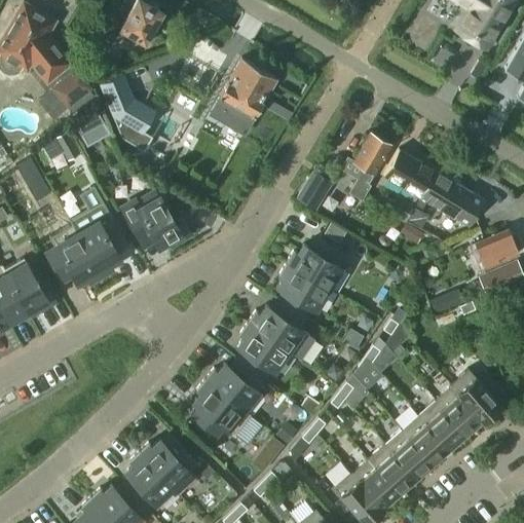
[(487,50),(517,2),(514,0),(453,0),(471,10),(457,32),(487,50)]
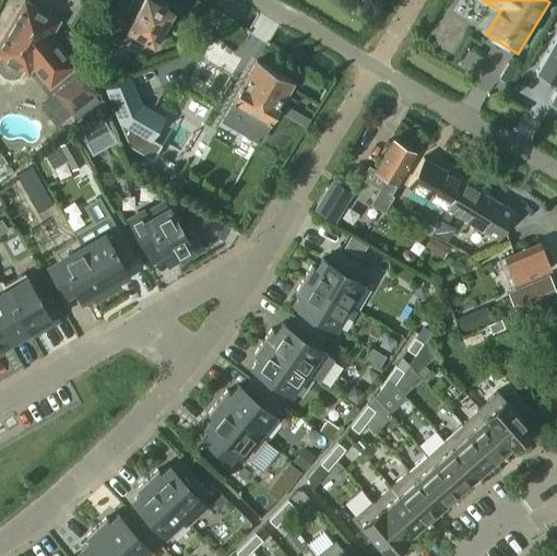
[(115,21),(102,44),(119,55),(126,43),(140,51),(145,42),(158,50),(168,34),(164,32),(174,15),(172,14),(167,7),(160,7),(158,8),(147,1),(131,31),(115,21)]
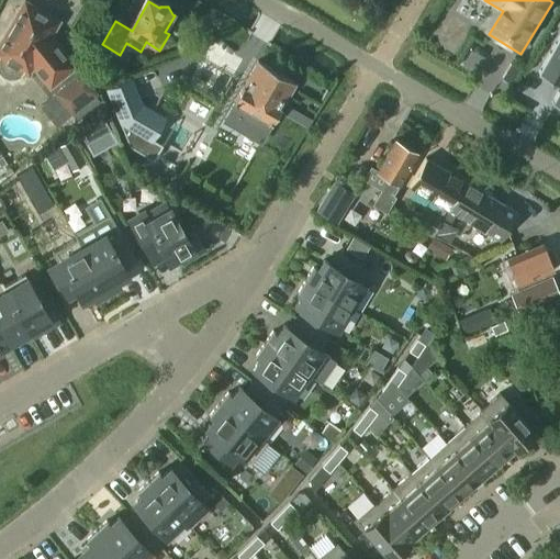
[(0,48),(0,75),(1,77),(2,78),(4,80),(7,80),(9,81),(11,81),(14,81),(15,81),(18,81),(20,80),(22,79),(23,77),(25,76),(25,75),(30,77),(34,69),(52,90),(77,69),(52,38),(60,24),(26,4),(0,48)]
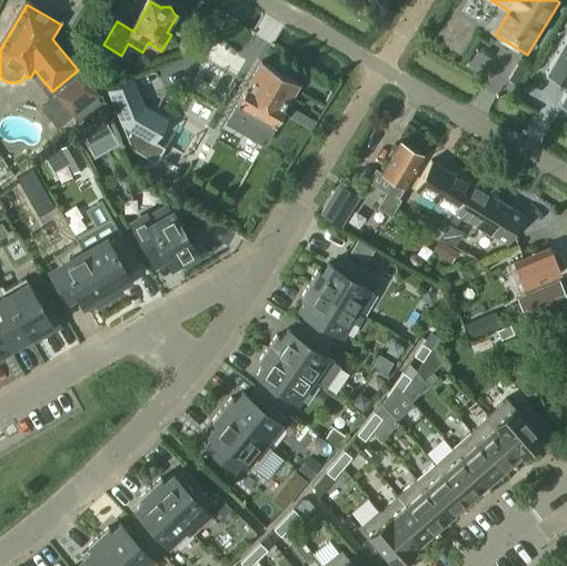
[(566,42),(548,76),(566,87),(566,95),(560,107),(566,110),(566,42)]
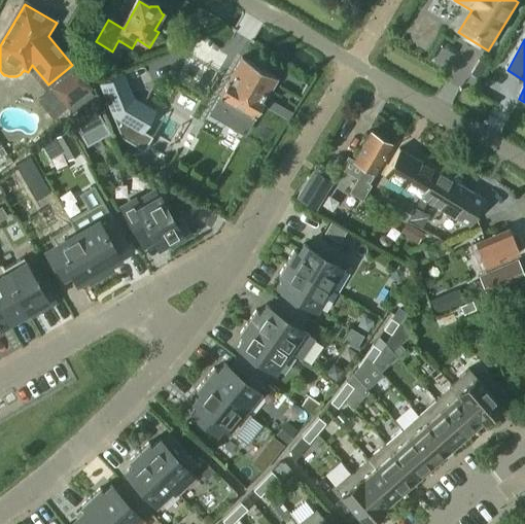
[(243,60),(216,105),(233,115),(228,126),(246,136),(279,80),(243,60)]
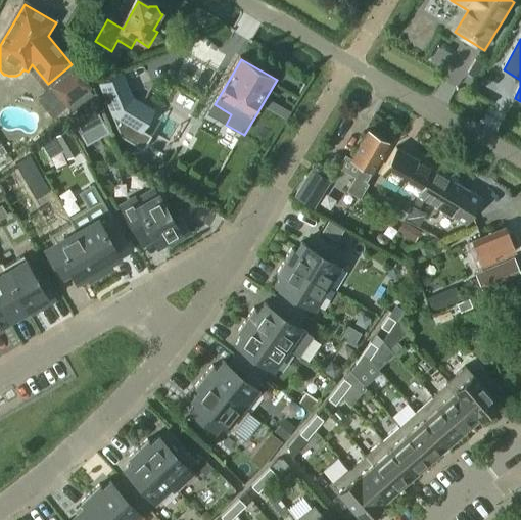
[(77,71),(39,102),(54,121),(68,109),(74,114),(97,95),(77,71)]
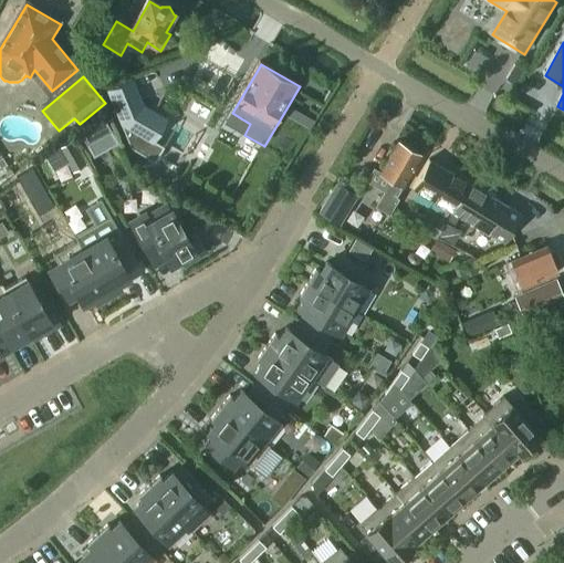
[(155,115),(156,113),(145,107),(135,82),(133,82),(134,83),(110,93),(110,92),(107,93),(118,117),(122,126),(123,128),(126,137),(132,152),(156,165),(165,149),(156,144),(142,136),(154,115),(155,115)]
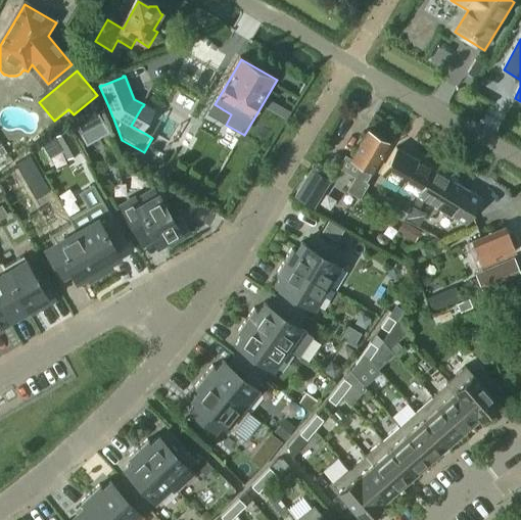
[(268,110),(287,122),(292,114),(272,103),(268,110)]
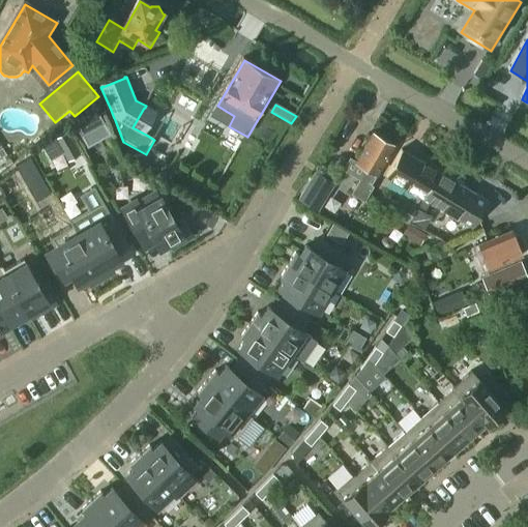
[(98,111),(74,124),(81,137),(106,123),(98,111)]
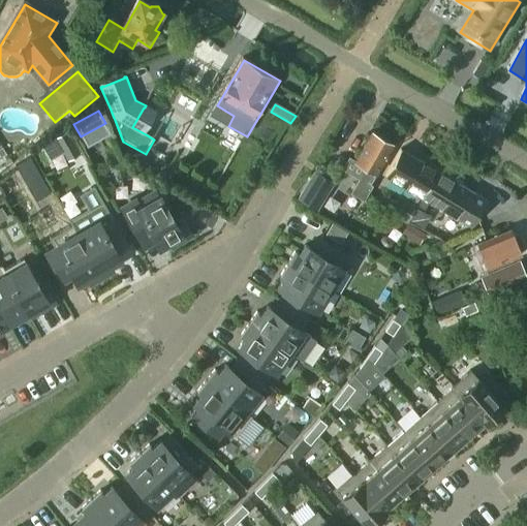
[(57,141),(70,164),(83,157),(70,133),(57,141)]
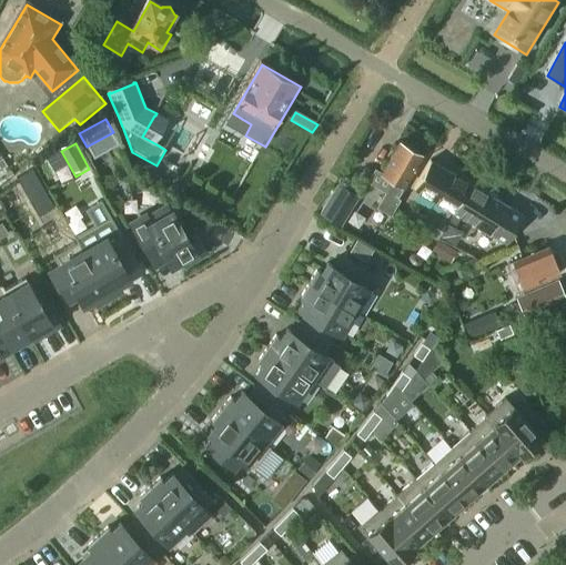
[(401,144),(383,175),(376,172),(370,184),(387,194),(378,210),(392,218),(401,201),(397,200),(403,189),(404,190),(423,157),(401,144)]
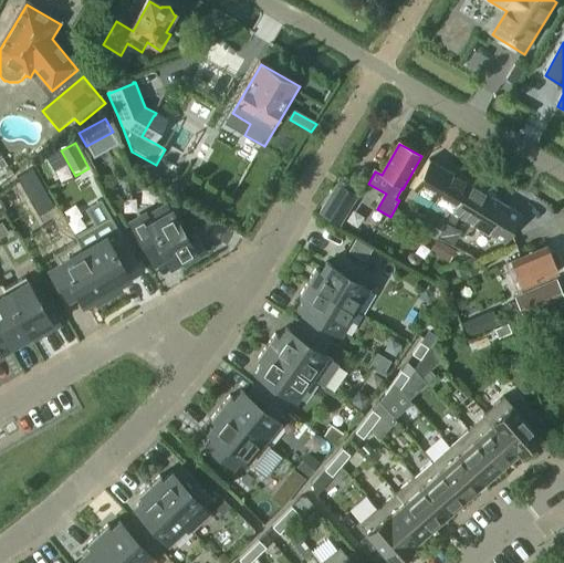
[(452,216),(470,186),(431,162),(413,191),(452,216)]
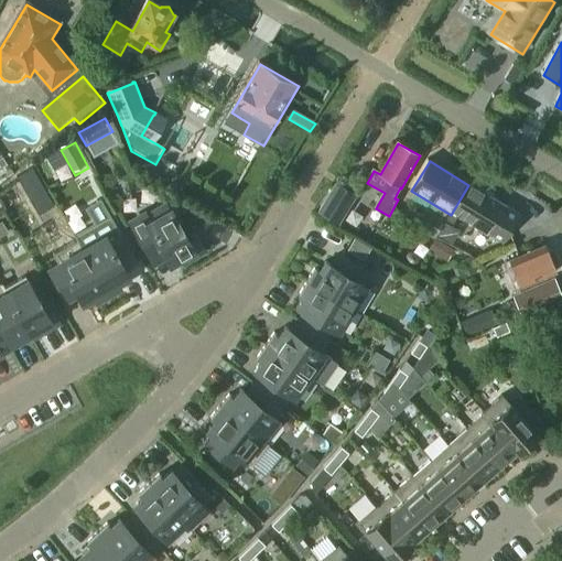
[(36,174),(24,180),(29,187),(34,190),(43,185),(36,174)]
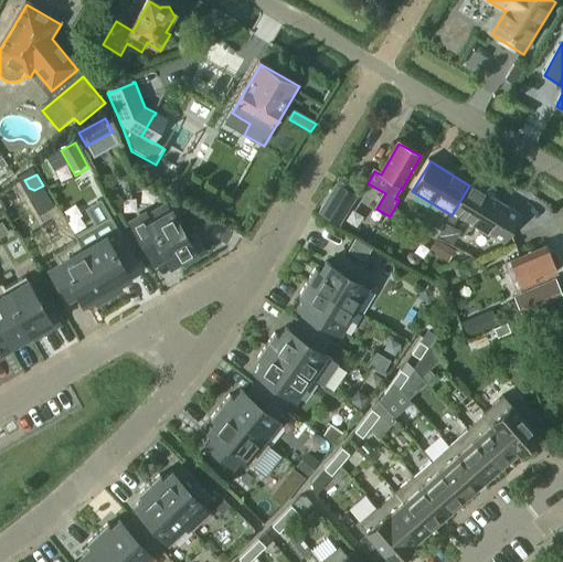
[(521,216),(469,186),(452,215),(503,246),(521,216)]
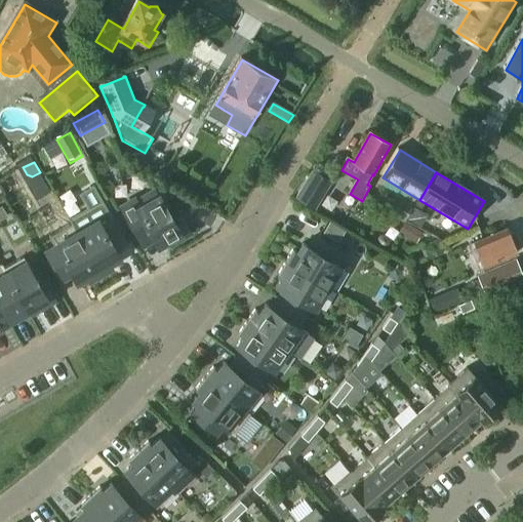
[(312,175),(296,200),(316,211),(330,187),(312,175)]
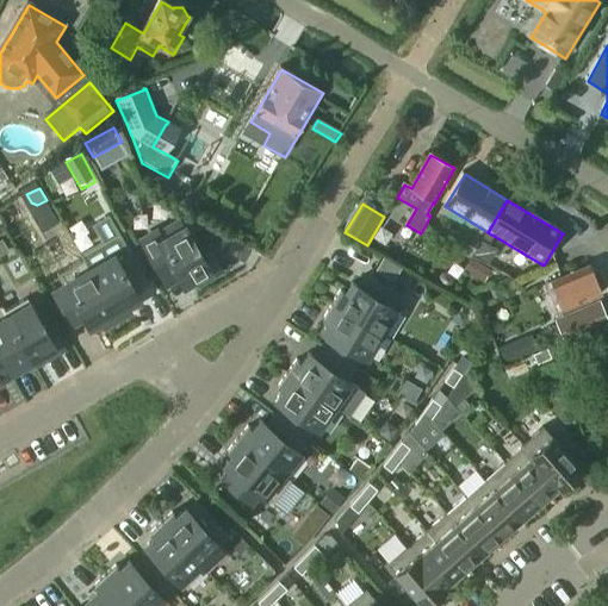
[(222,274),(208,249),(199,254),(182,224),(160,237),(157,235),(143,243),(162,277),(175,270),(185,287),(196,281),(199,287),(222,274)]
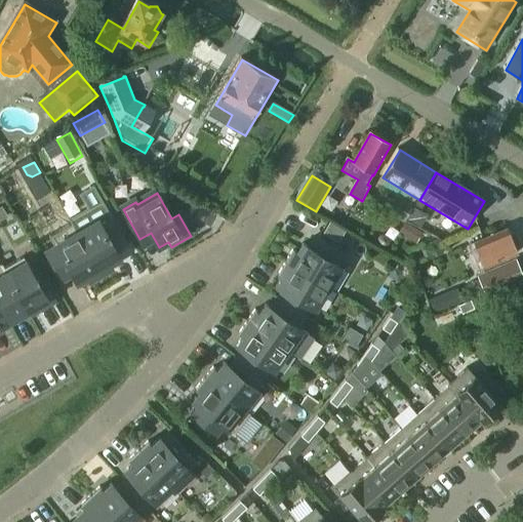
[(397,197),(388,214),(404,225),(414,206),(397,197)]
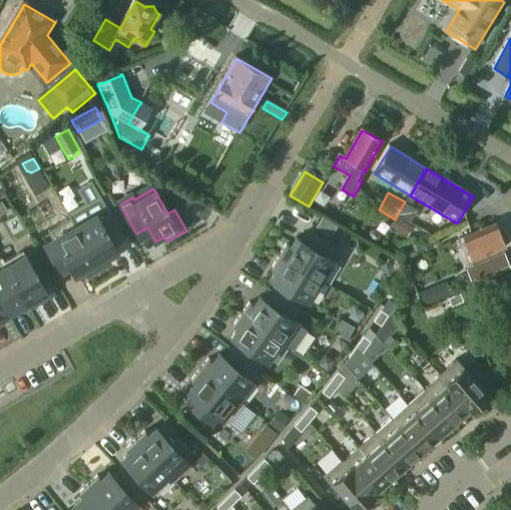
[(72,220),(71,220),(100,270),(112,263),(109,258),(117,252),(113,246),(124,240),(109,214),(98,220),(94,212),(74,224),(72,220)]
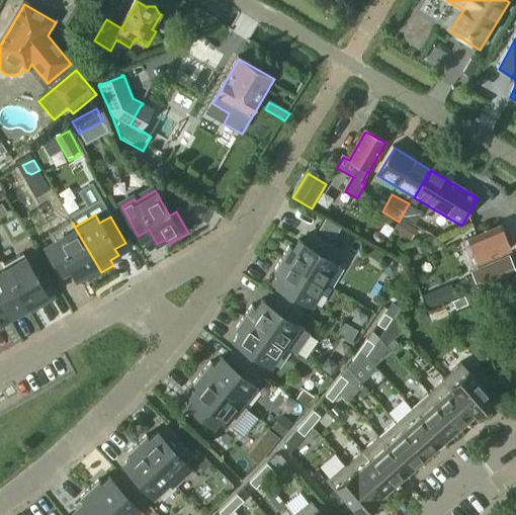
[(89,279),(101,272),(72,223),(52,235),(58,246),(48,252),(63,279),(73,273),(77,279),(86,274),(89,279)]
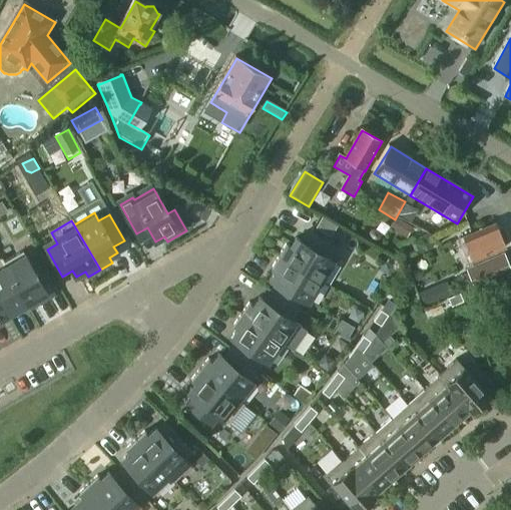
[(496,227),(464,241),(474,264),(506,249),(496,227)]
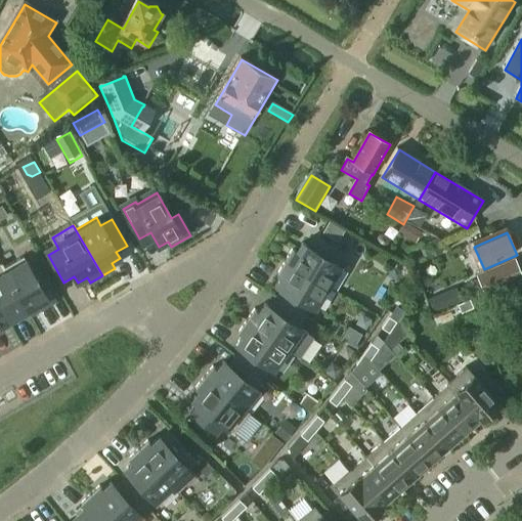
[(286,263),(328,288),(340,267),(337,265),(343,255),(316,239),(310,250),(303,246),(298,254),(293,251),(286,263)]
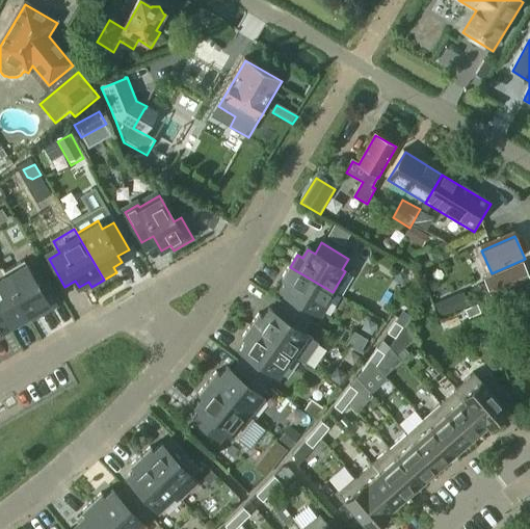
[(3,269),(2,270),(29,316),(36,312),(40,316),(57,307),(44,284),(40,287),(25,263),(6,273),(3,269)]
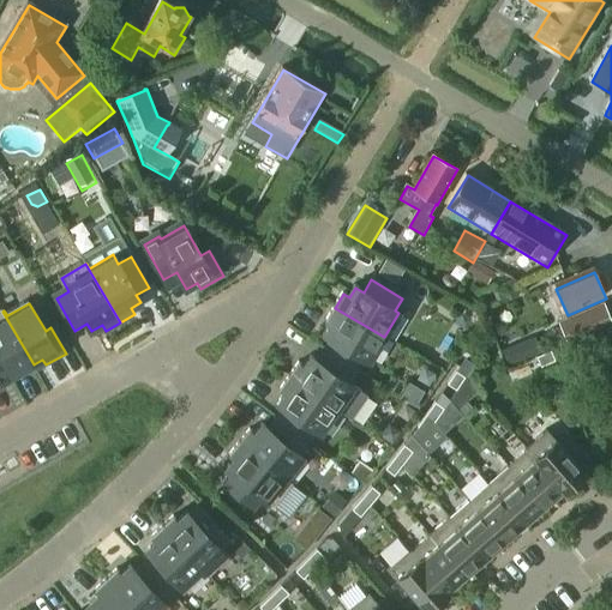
[(562,322),(568,336),(552,343),(556,350),(571,344),(611,326),(611,318),(606,305),(562,322)]
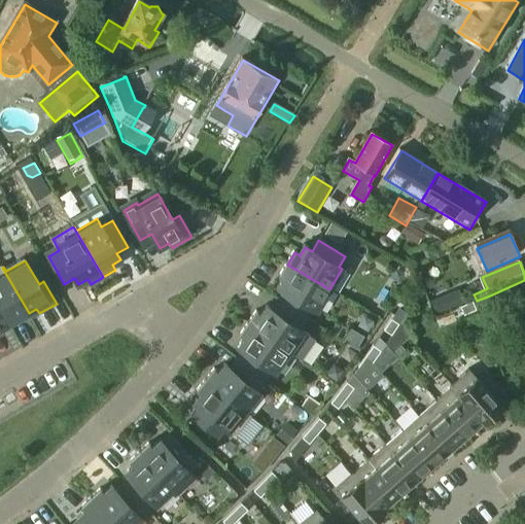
[(329,289),(287,265),(280,277),(285,280),(280,289),(286,293),(280,303),(307,319),(313,309),(317,311),(329,289)]
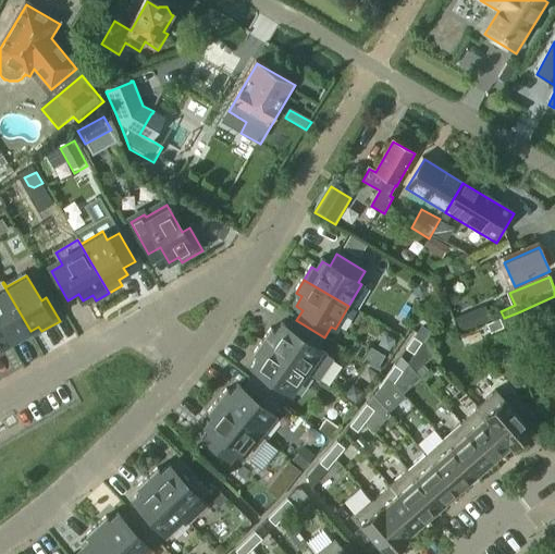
[(0,325),(10,343),(31,331),(2,283),(0,284),(0,325)]
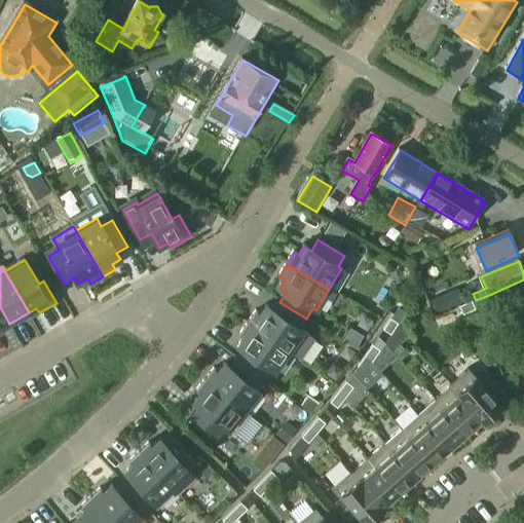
[(459,292),(432,303),(437,315),(464,304),(459,292)]
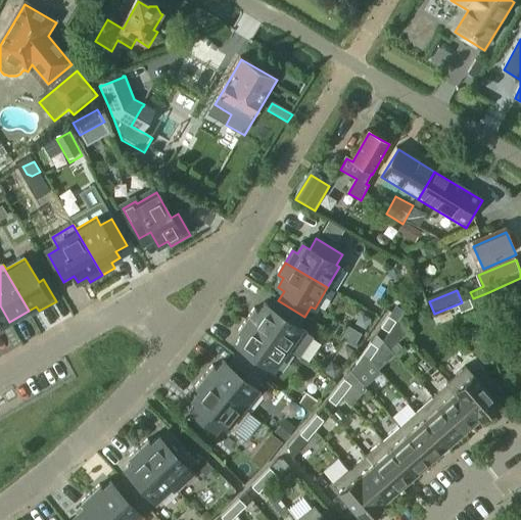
[(255,311),(247,322),(287,349),(300,330),(297,327),(304,317),(278,300),(272,311),(266,305),(259,314),(255,311)]
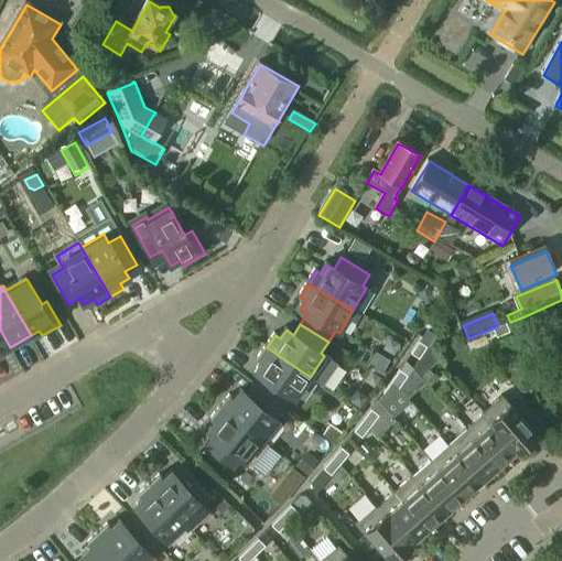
[(507,324),(494,331),(497,340),(511,334),(507,324)]
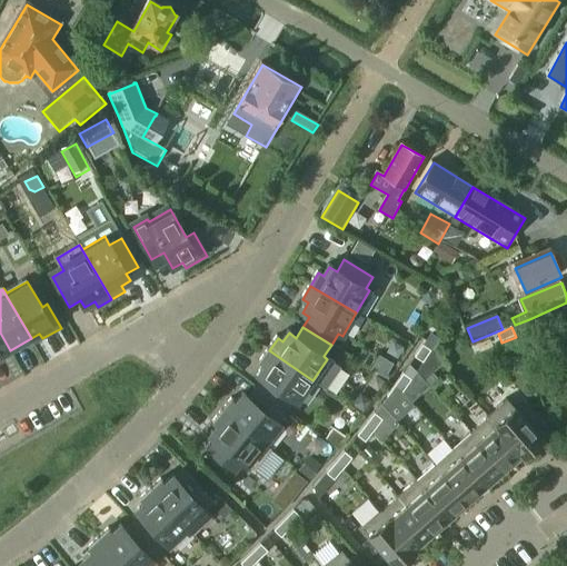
[(1,355),(10,350),(0,333),(0,361),(3,360),(1,355)]
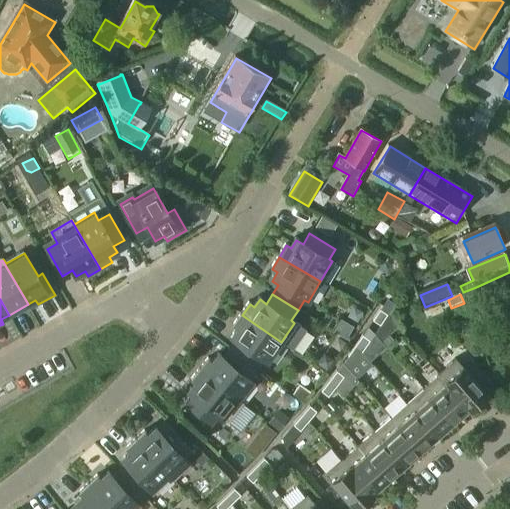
[(388,317),(381,312),(374,323),(381,328),(388,317)]
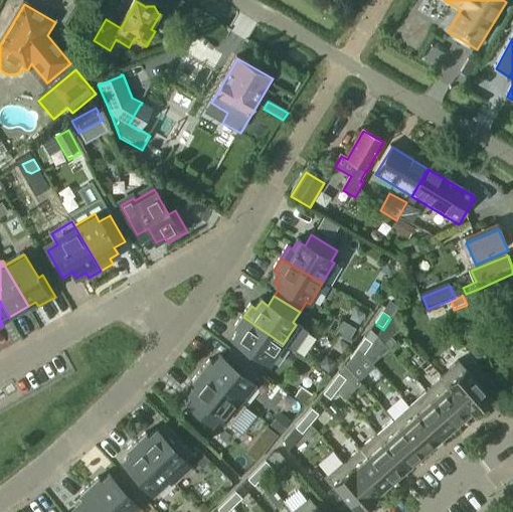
[(283,344),(243,317),(235,328),(239,332),(234,340),(240,344),(233,354),(255,370),(263,360),(269,364),(283,344)]
